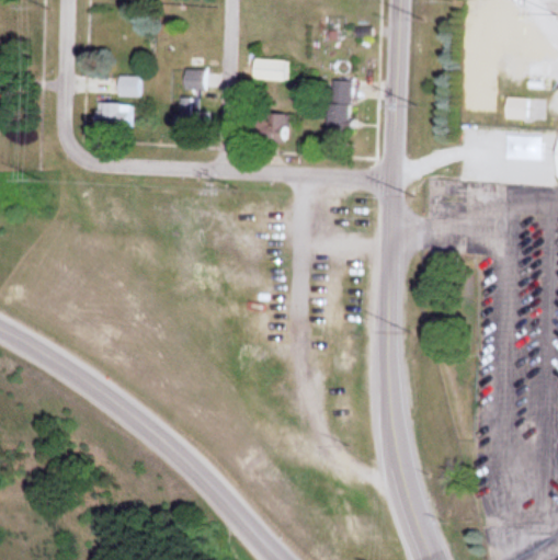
[(289,59),(254,59),(254,81),(289,81),(289,59)]
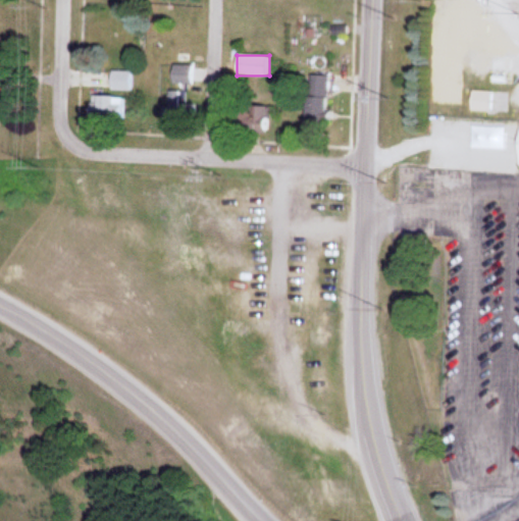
[(193,63),(171,63),(171,85),(193,85),(193,63)]
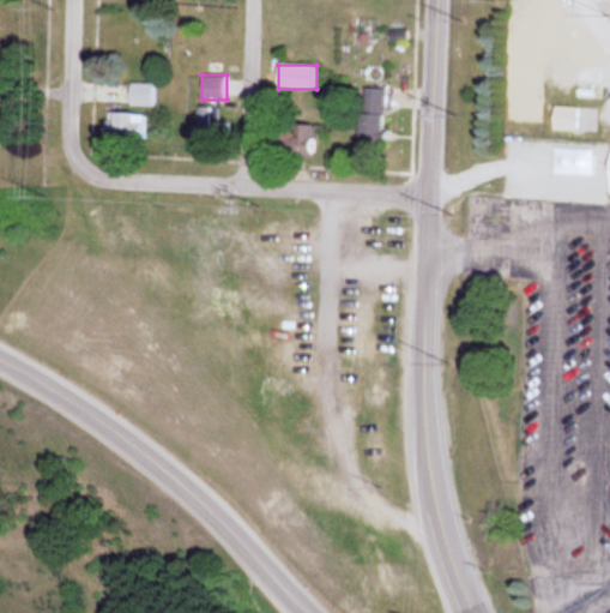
[(155,83),(130,83),(130,107),(155,107),(155,83)]
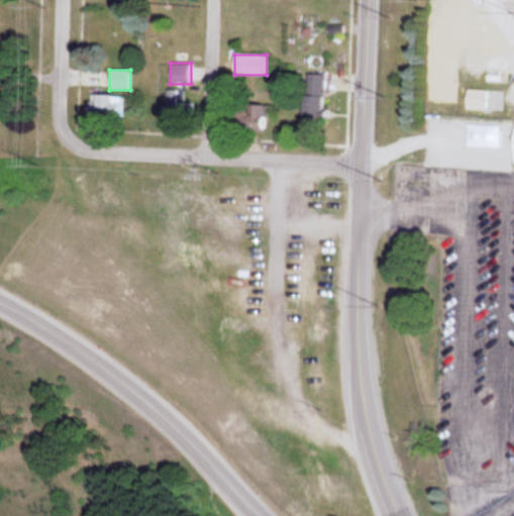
[(325,75),(305,74),(303,125),(322,125),(325,75)]
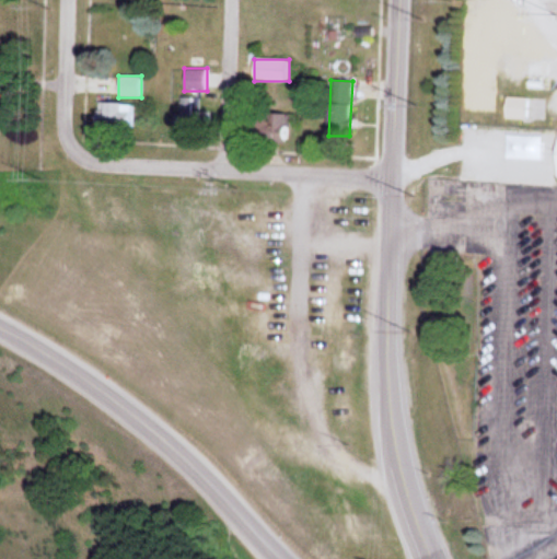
[(181,120),(199,120),(199,97),(181,97),(181,120)]
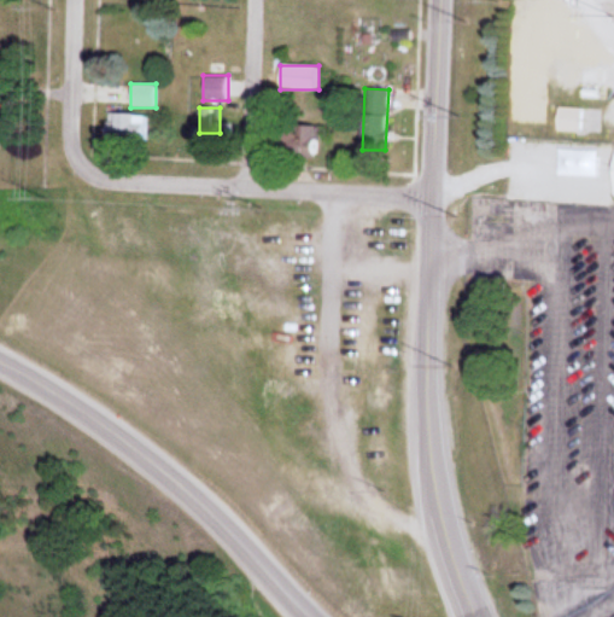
[(585,108),(557,108),(557,132),(584,133),(585,108)]
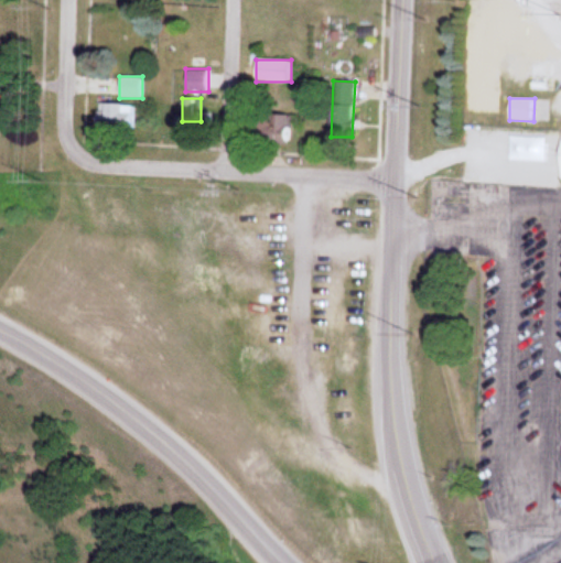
[(104,123),(133,123),(133,104),(104,104),(104,123)]
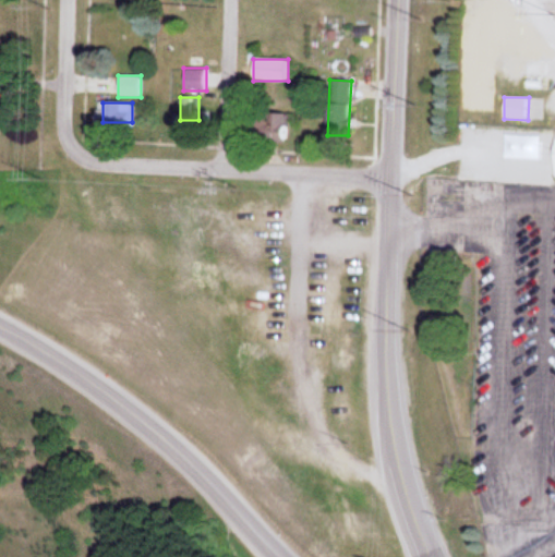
[(288,113),(261,113),(261,136),(288,136),(288,113)]
